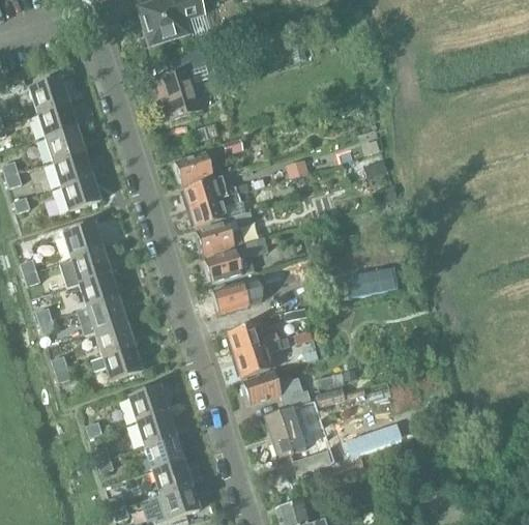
[(184,18),(205,11),(201,0),(150,0),(137,4),(149,44),(189,31),(184,18)]
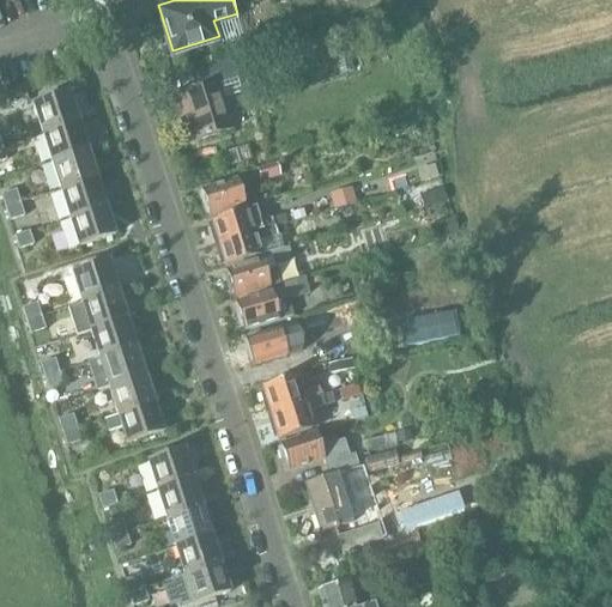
[(180,91),(186,109),(191,107),(199,135),(234,125),(224,95),(242,89),(231,55),(195,66),(201,85),(180,91)]
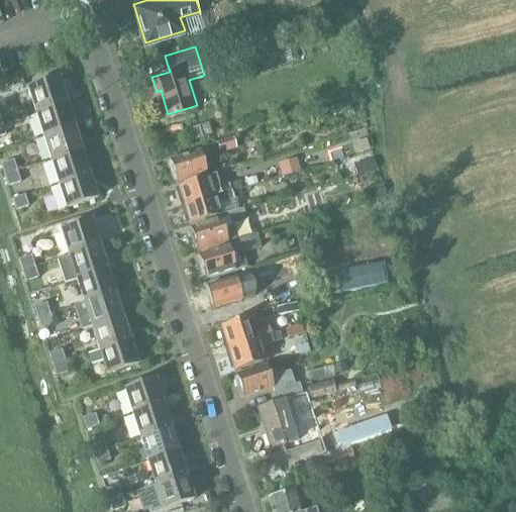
[(28,85),(36,109),(67,99),(60,75),(28,85)]
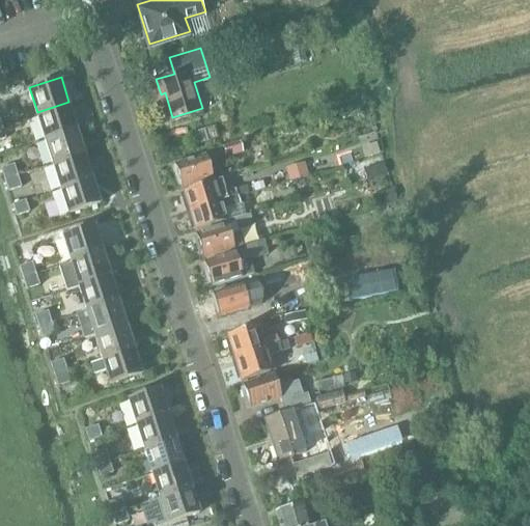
[(37,112),(45,136),(77,126),(68,102),(37,112)]
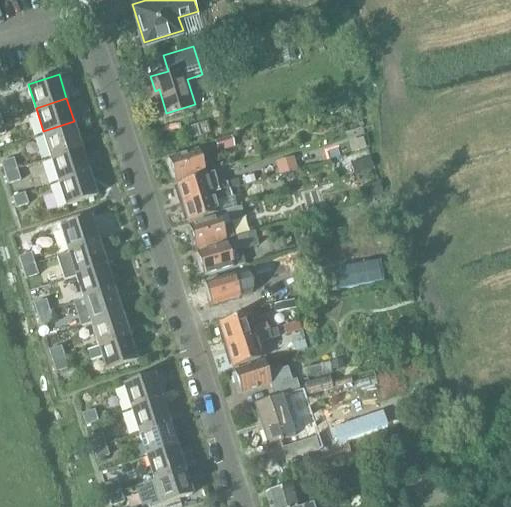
[(43,131),(51,155),(82,145),(74,121),(43,131)]
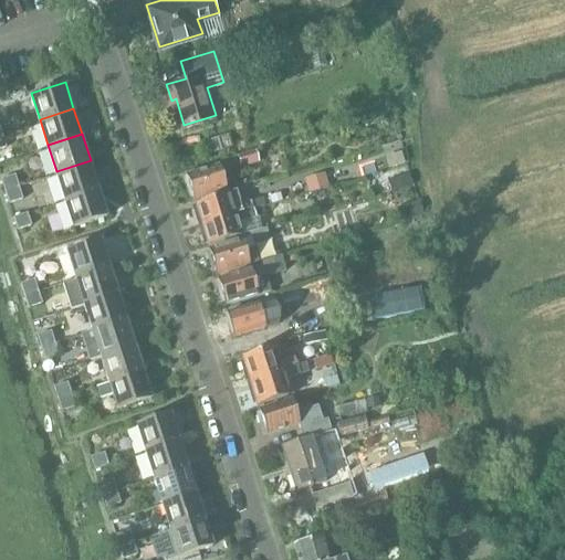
[(241,150),(244,161),(257,158),(253,147),(241,150)]
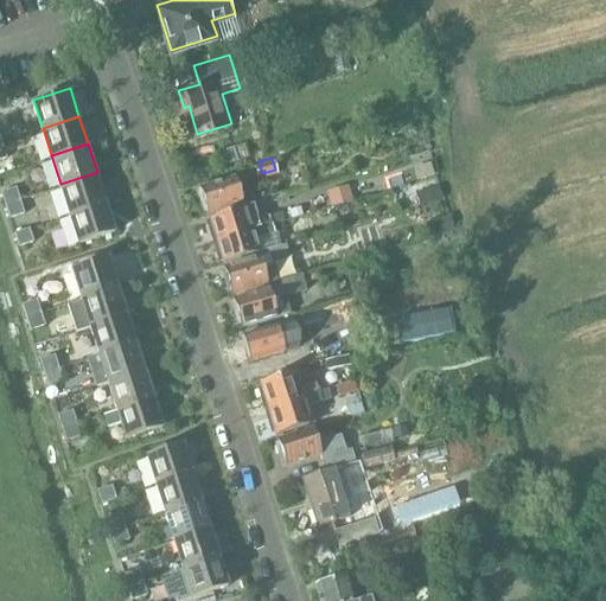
[(61,184),(70,212),(106,200),(97,172),(61,184)]
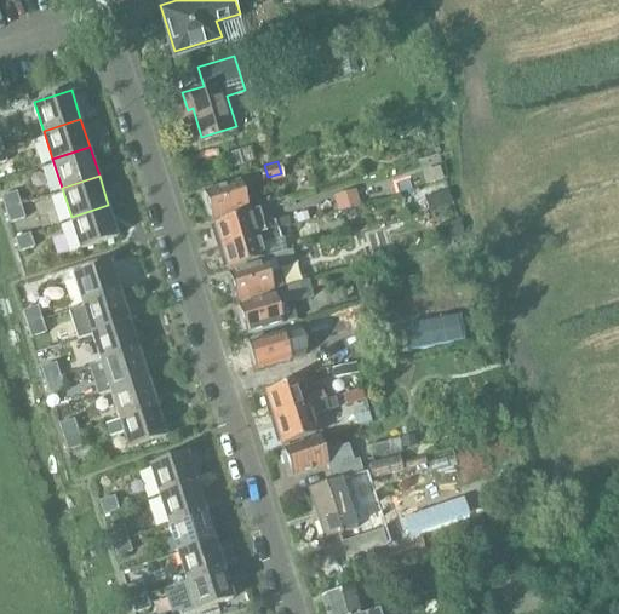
[(248,205),(241,182),(240,177),(205,188),(208,200),(206,202),(208,210),(212,211),(213,214),(248,205)]
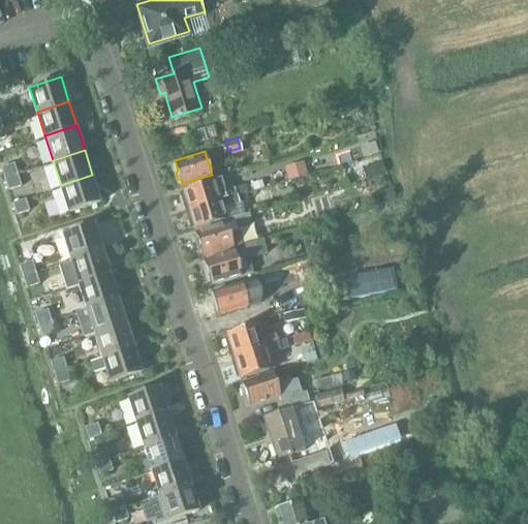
[(304,157),(284,163),(288,177),(308,171),(304,157)]
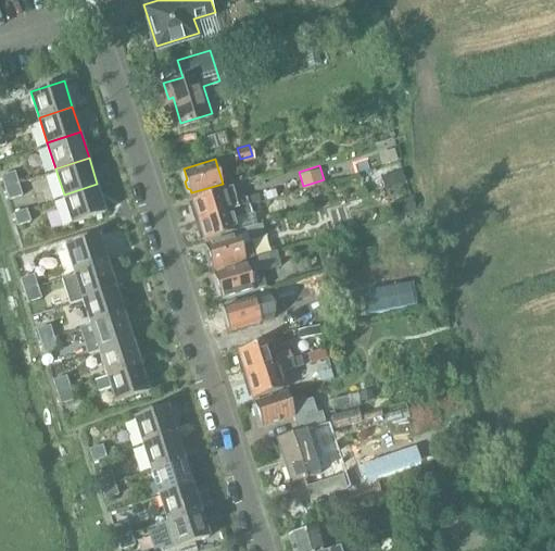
[(402,166),(386,172),(389,183),(405,178),(402,166)]
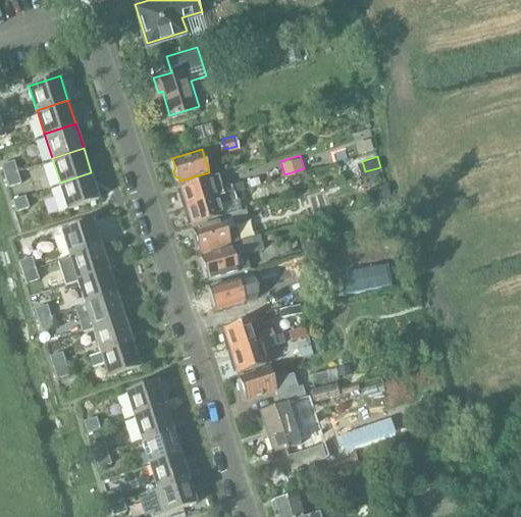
[(2,161),(5,173),(18,169),(14,157),(2,161)]
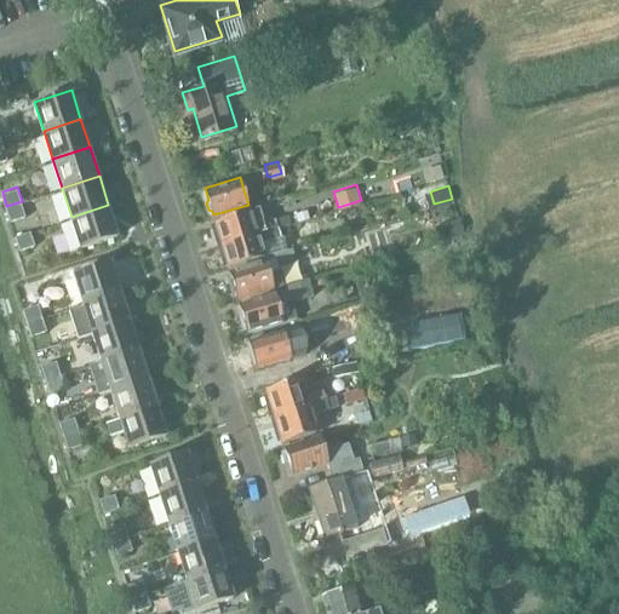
[(22,201),(6,206),(11,218),(26,213),(22,201)]
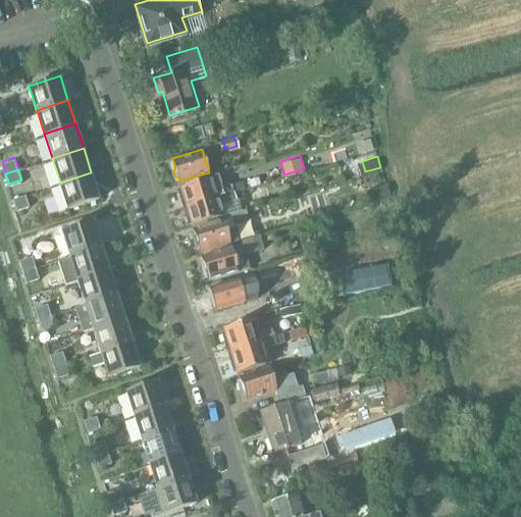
[(91,172),(60,183),(67,206),(99,196),(91,172)]
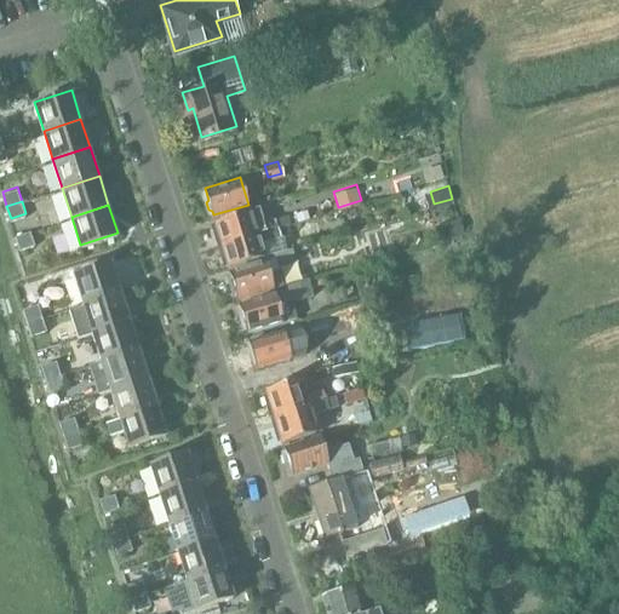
[(307,207),(294,211),(297,218),(309,214),(307,207)]
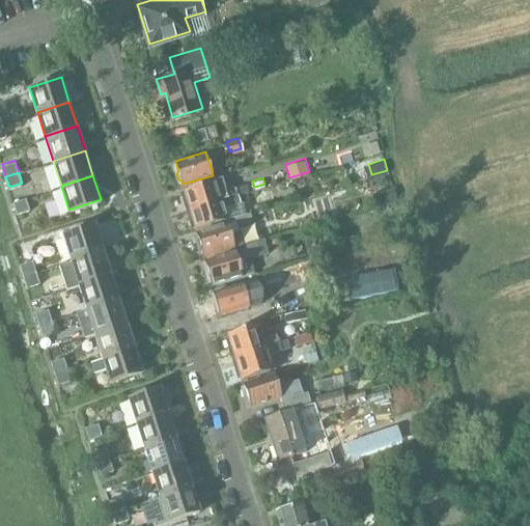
[(188,201),(190,206),(249,189),(246,182),(218,190),(214,178),(184,188),(185,190),(182,192),(185,200),(188,201)]
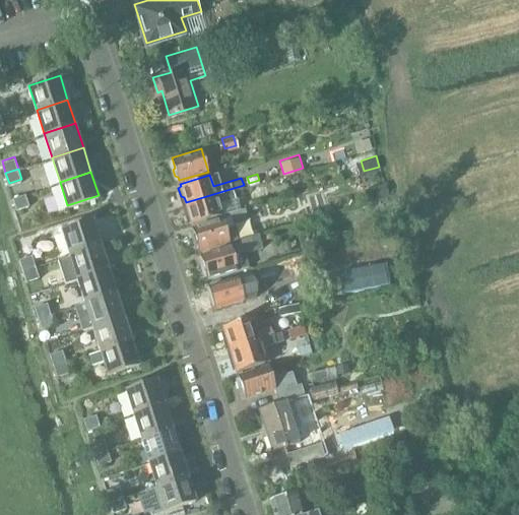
[(386,181),(365,187),(368,199),(389,193),(386,181)]
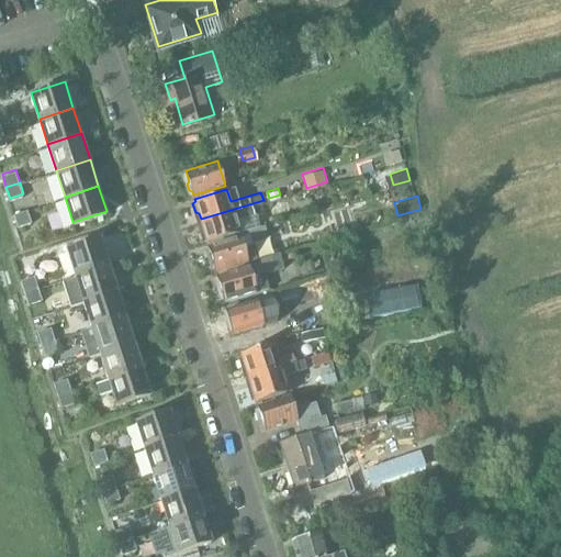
[(264,200),(201,219),(203,226),(200,229),(203,236),(206,237),(208,240),(239,230),(235,219),(266,209),(264,200)]
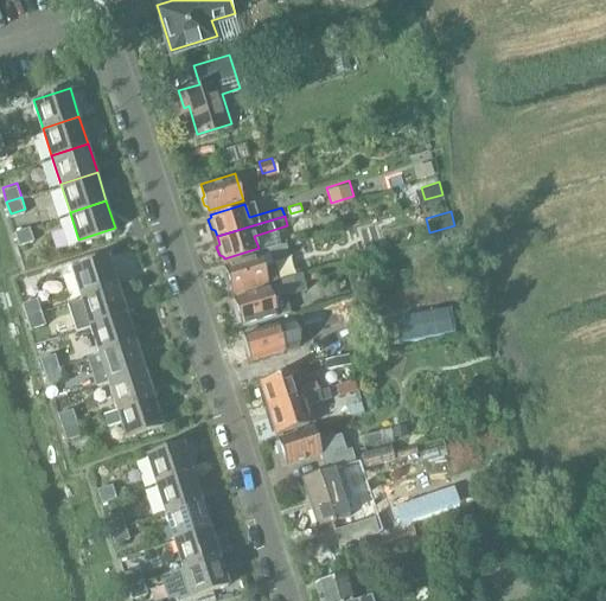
[(16,229),(19,242),(34,237),(30,224),(16,229)]
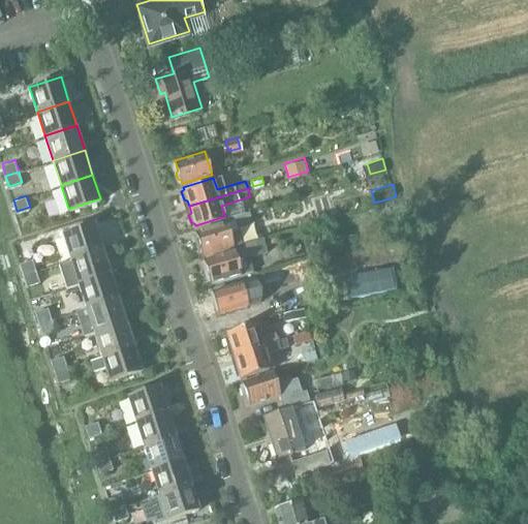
[(202,250),(203,253),(244,242),(243,241),(240,242),(235,225),(250,221),(247,210),(225,216),(226,220),(196,229),(199,240),(197,243),(199,249),(202,250)]
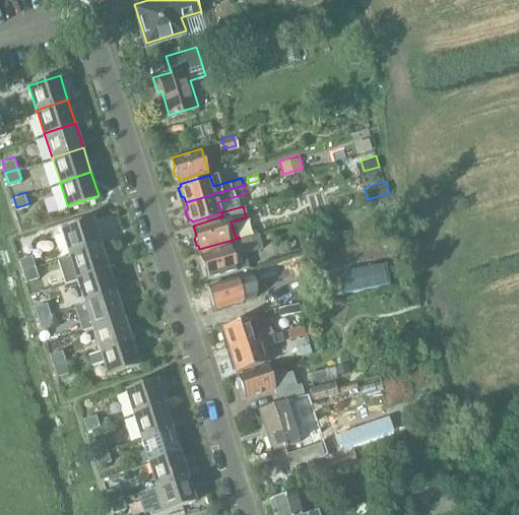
[(104,216),(105,230),(119,228),(117,214),(104,216)]
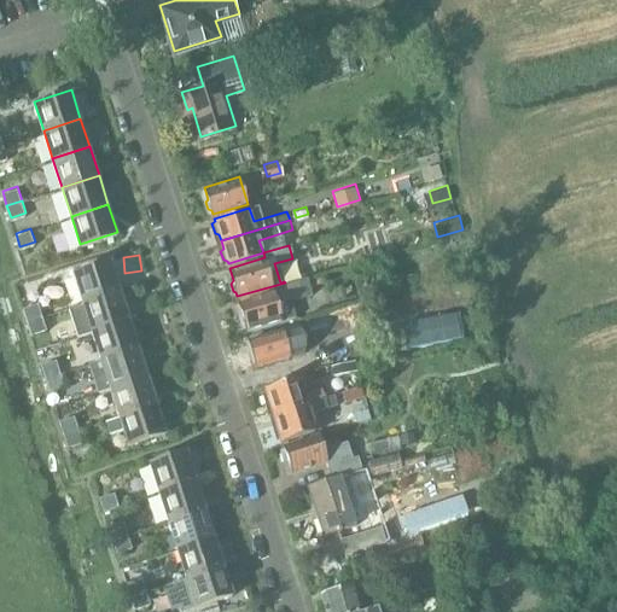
[(74,272),(82,301),(120,289),(110,260),(74,272)]
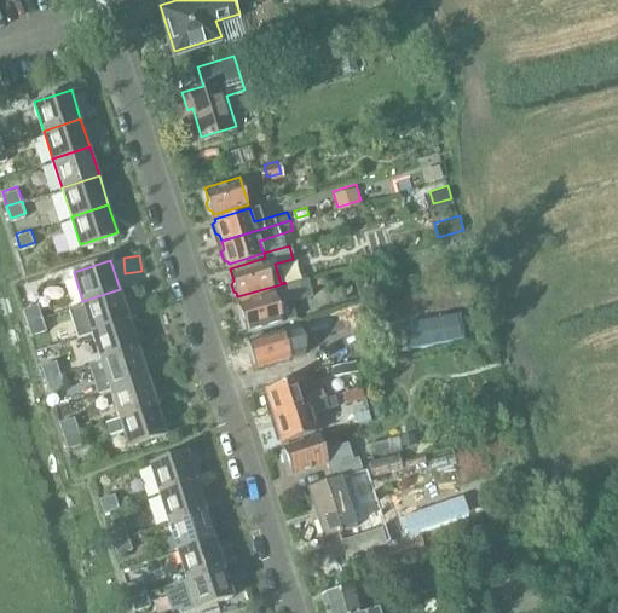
[(413,272),(392,278),(396,289),(415,283),(413,272)]
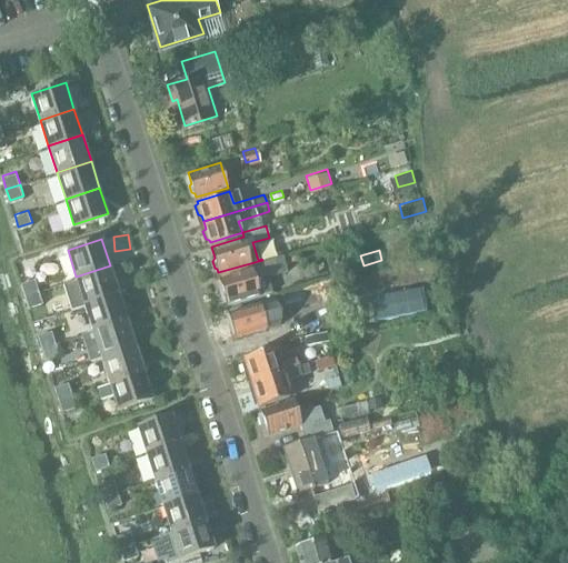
[(266,263),(220,277),(223,288),(221,291),(222,298),(226,299),(227,302),(260,292),(291,283),(287,268),(284,253),(265,259),(266,263)]
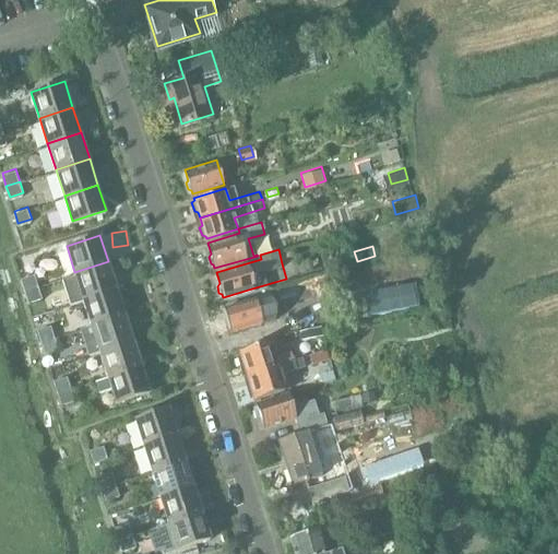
[(74,272),(83,297),(117,286),(108,261),(74,272)]
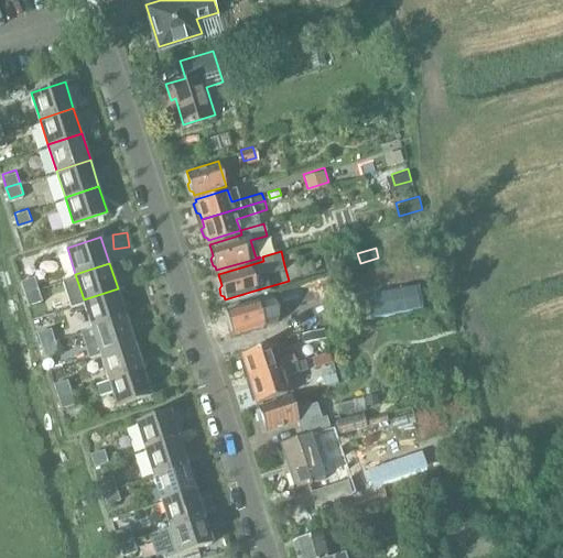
[(21,279),(25,291),(39,286),(34,274),(21,279)]
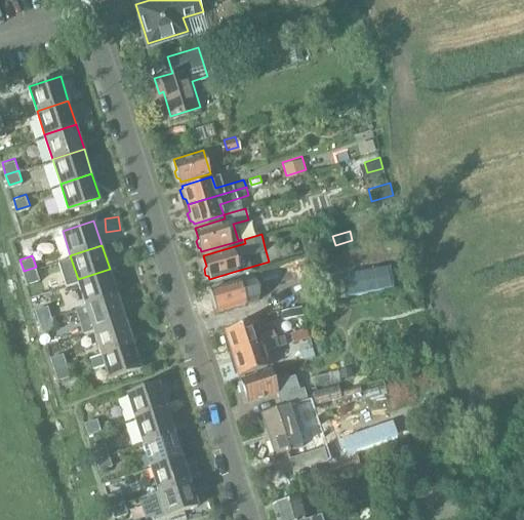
[(390,263),(341,272),(346,294),(394,285),(390,263)]
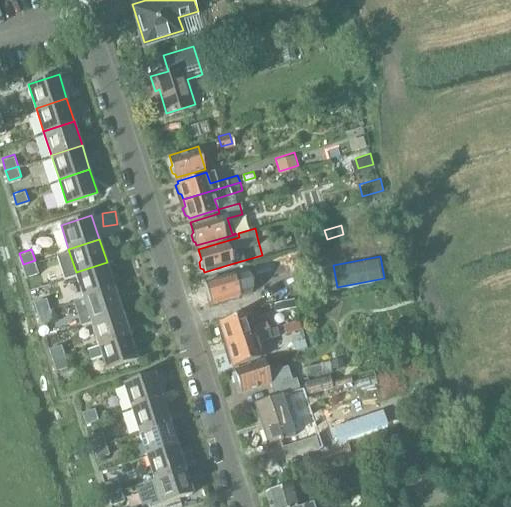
[(35,260),(23,264),(26,275),(39,271),(35,260)]
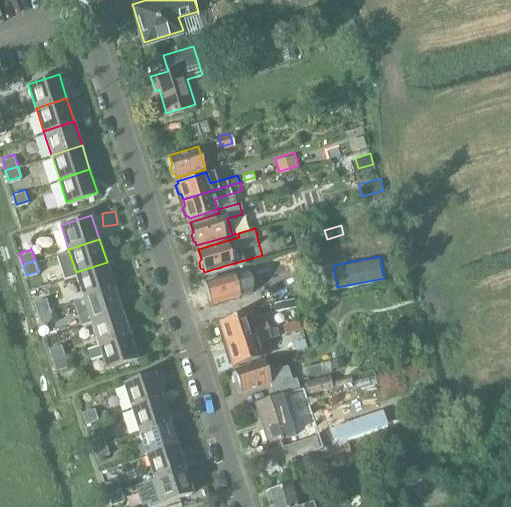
[(76,272),(84,296),(114,286),(107,262),(76,272)]
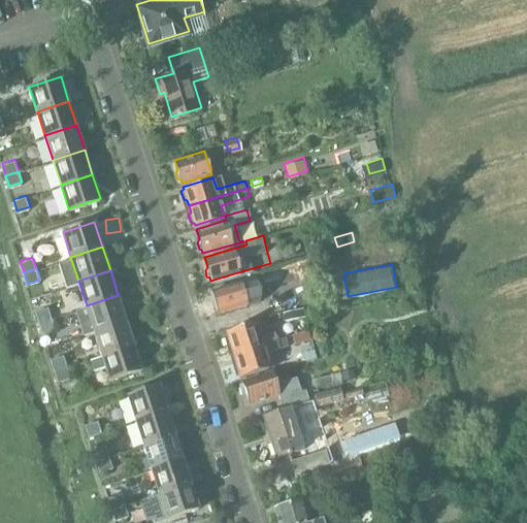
[(239,273),(211,282),(213,288),(212,289),(219,311),(248,302),(261,298),(255,278),(241,281),(239,273)]
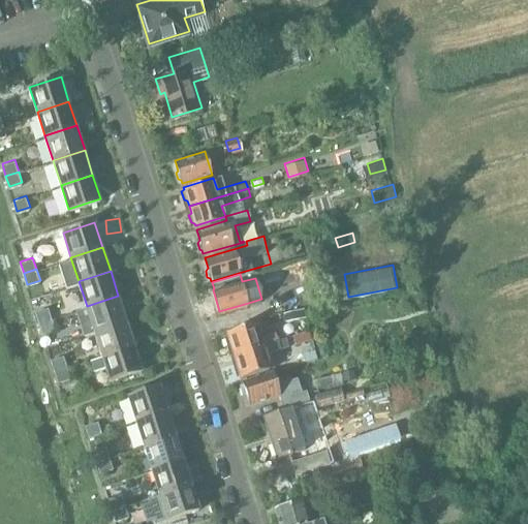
[(87,306),(94,330),(126,320),(118,296),(87,306)]
